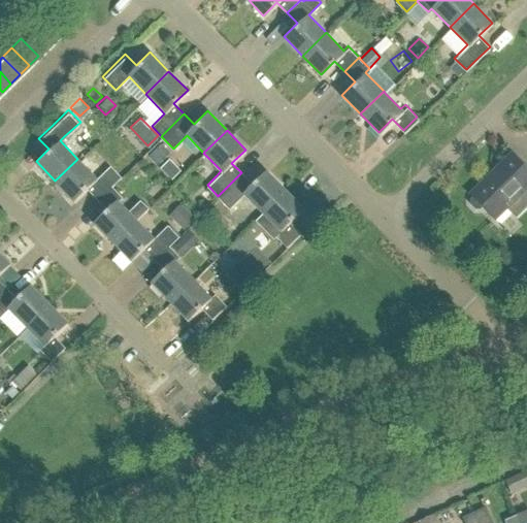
[(161,141),(149,153),(158,162),(169,151),(161,141)]
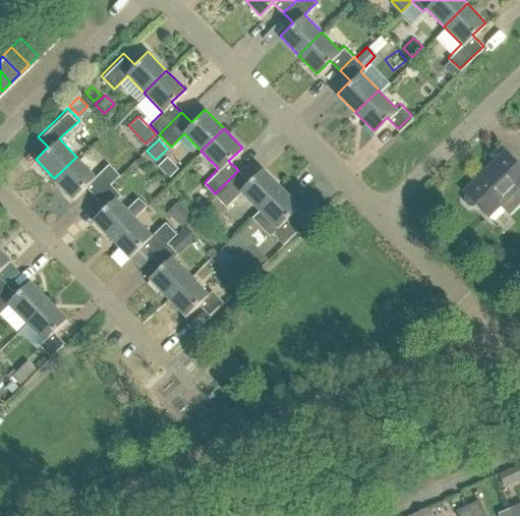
[(519,165),(503,148),(463,187),(466,190),(463,193),(463,197),(468,203),(472,203),(474,199),(490,216),(490,215),(493,217),(501,208),(508,215),(519,203),(519,199),(515,194),(519,188),(519,165)]
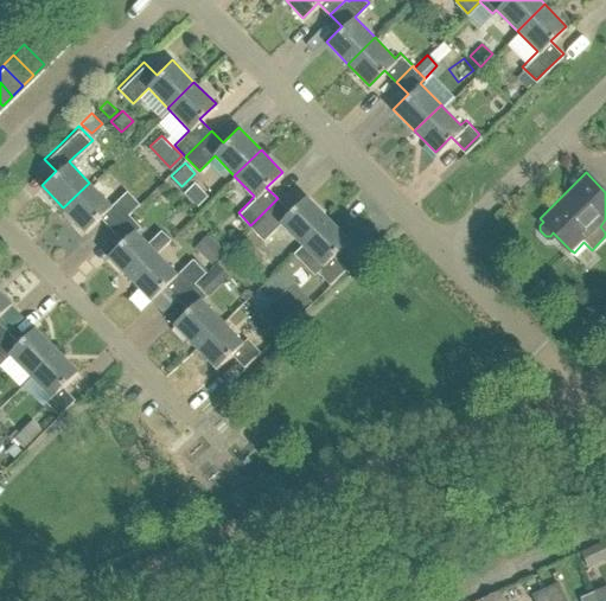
[(89,183),(63,208),(84,230),(100,216),(112,228),(128,212),(139,202),(126,189),(115,199),(109,204),(90,184),(89,183)]
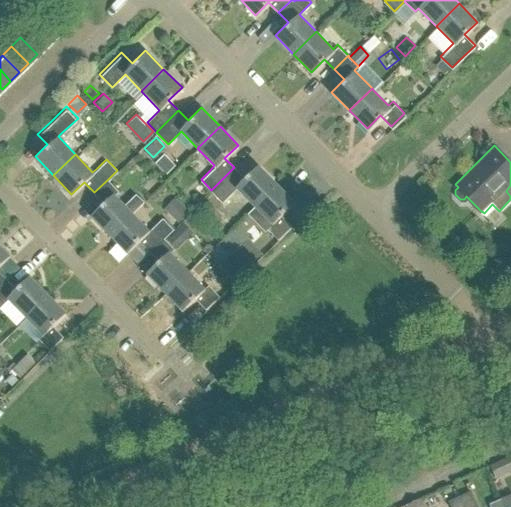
[(253,205),(275,183),(257,164),(243,177),(234,167),(211,190),(223,202),(237,188),(253,205)]
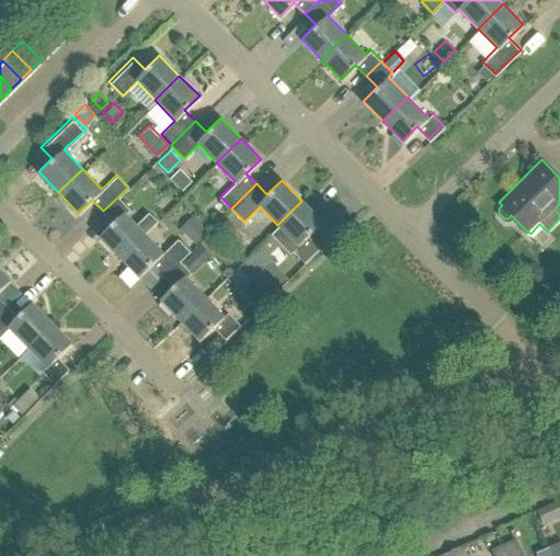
[(100,235),(118,256),(143,233),(158,218),(151,211),(136,225),(125,213),(129,208),(118,196),(103,211),(113,222),(100,235)]
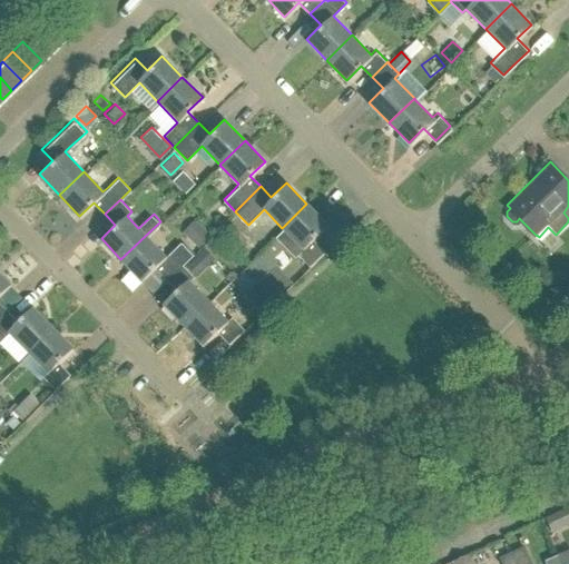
[(306,204),(282,228),(301,247),(295,253),(307,266),(323,250),(312,238),(326,224),(306,204)]
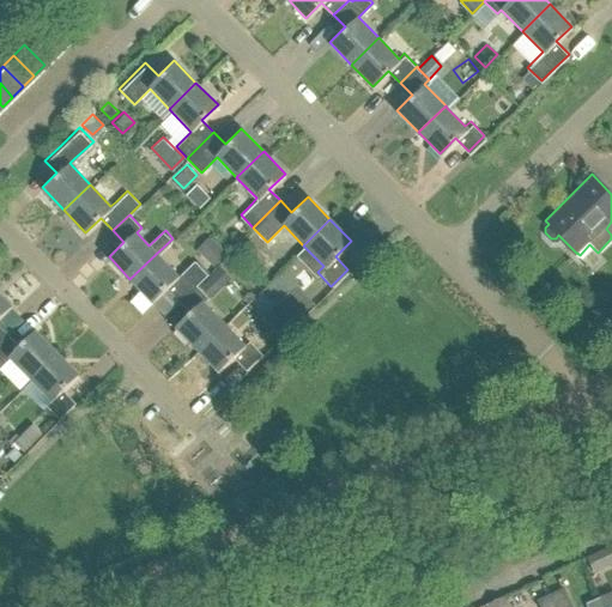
[(211,265),(225,252),(208,235),(195,248),(211,265)]
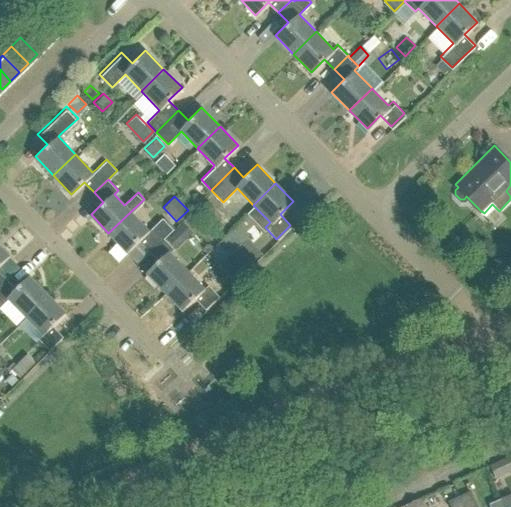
[(139,239),(149,249),(163,236),(172,227),(161,215),(152,224),(147,229),(130,212),(108,233),(126,251),(139,239)]
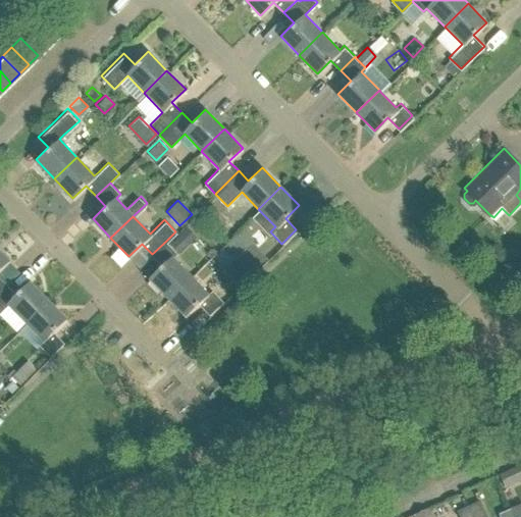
[(177,233),(168,242),(177,251),(187,243),(177,233)]
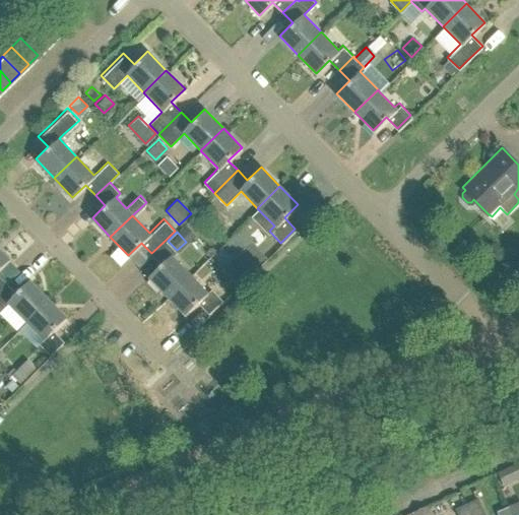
[(148,276),(166,296),(189,273),(172,256),(177,251),(166,240),(151,253),(161,263),(148,276)]
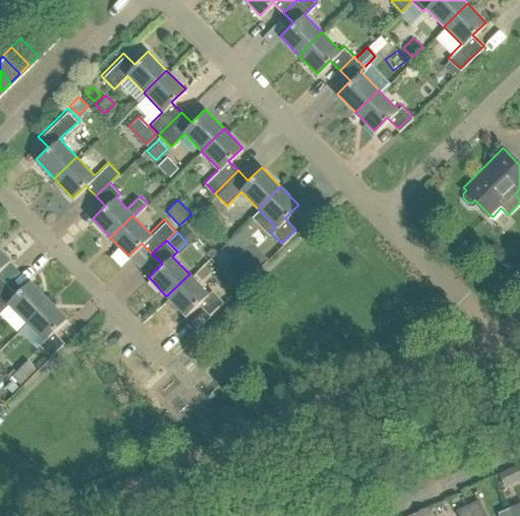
[(249,272),(260,263),(243,246),(234,255),(249,272)]
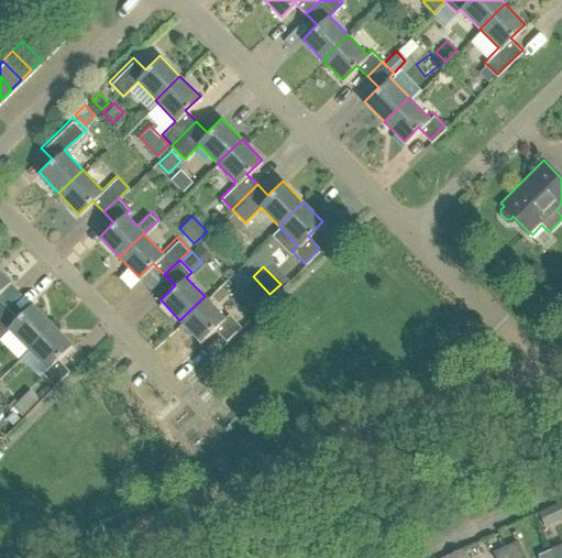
[(0,313),(7,306),(0,299),(0,291),(10,281),(0,270),(0,313)]
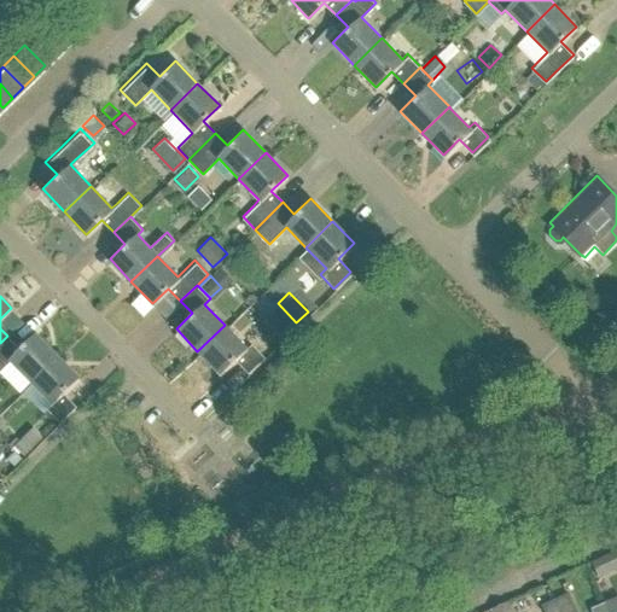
[(607,309),(595,310),(591,315),(601,326),(612,315),(607,309)]
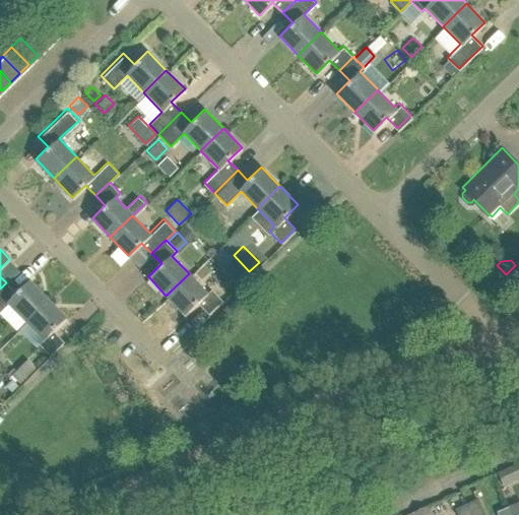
[(189,273),(166,296),(184,315),(198,302),(208,312),(222,299),(211,286),(206,292),(189,273)]
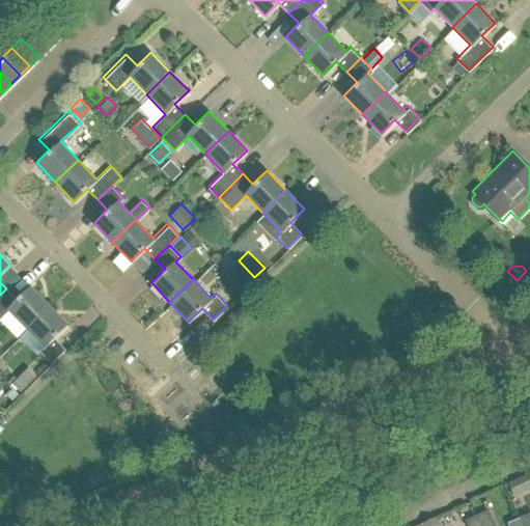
[(26,327),(49,305),(30,285),(17,299),(6,288),(0,295),(0,316),(3,313),(8,309),(26,327)]
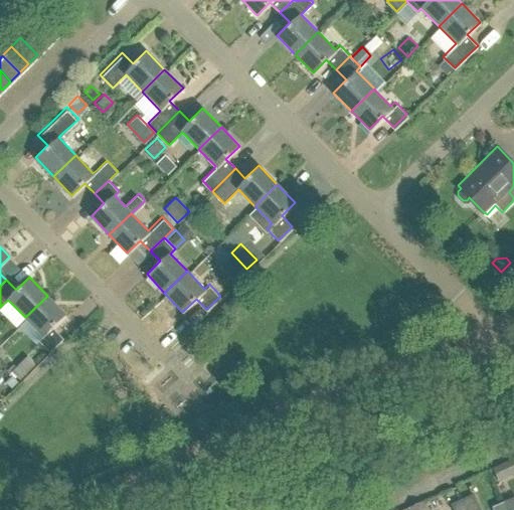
[(47,296),(25,317),(42,335),(38,339),(49,351),(63,337),(53,327),(65,314),(47,296)]
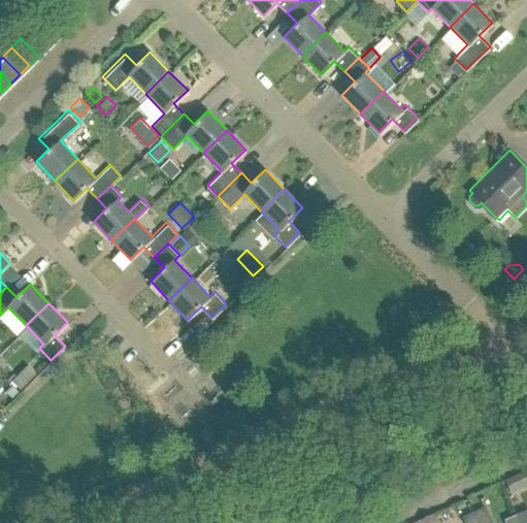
[(20,390),(36,372),(26,363),(9,381),(20,390)]
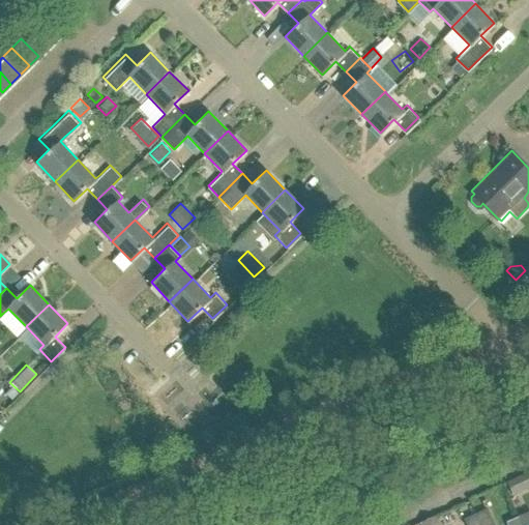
[(513,494),(528,486),(528,470),(507,482),(513,494)]
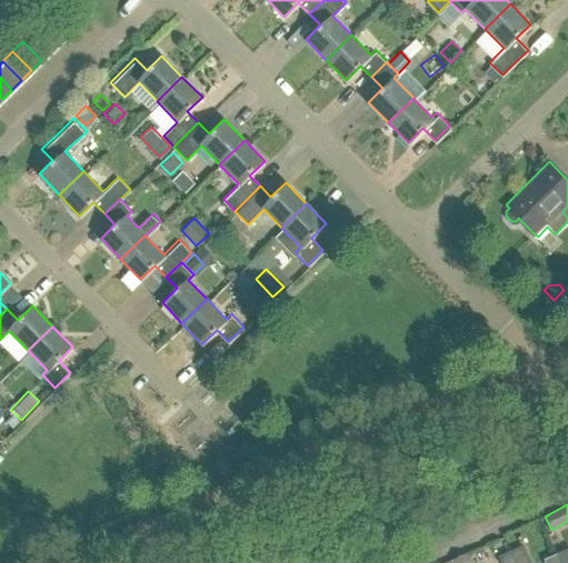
[(511,550),(517,562),(530,562),(522,544),(511,550)]
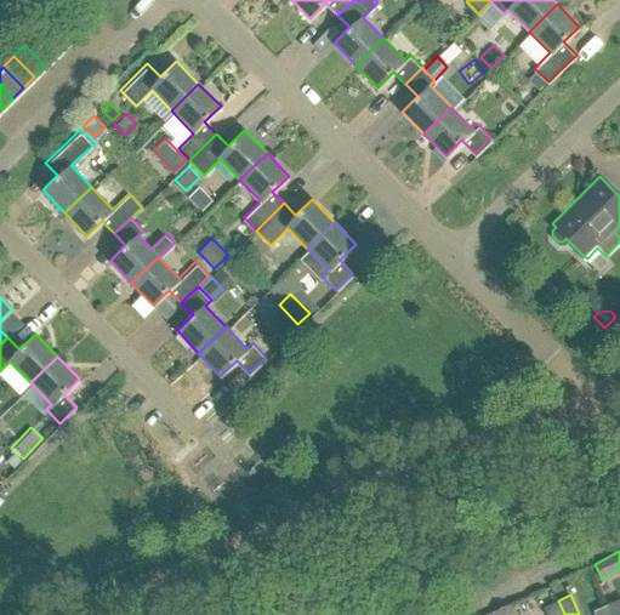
[(619,614),(619,598),(608,603),(613,614),(619,614)]
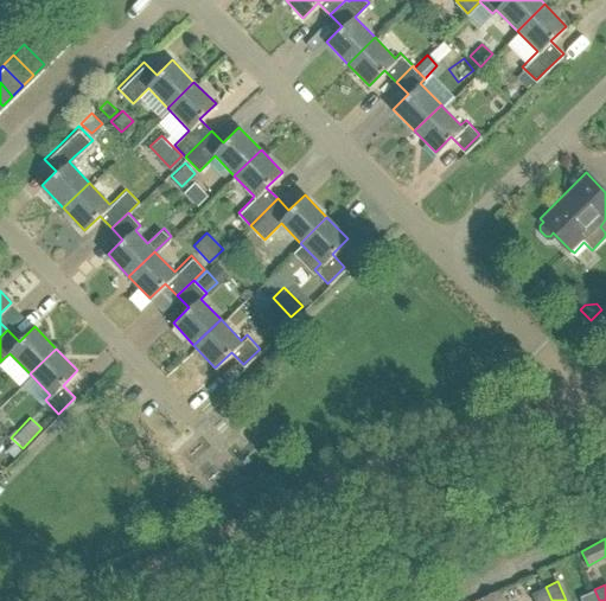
[(535,600),(552,600),(546,587),(531,593),(535,600)]
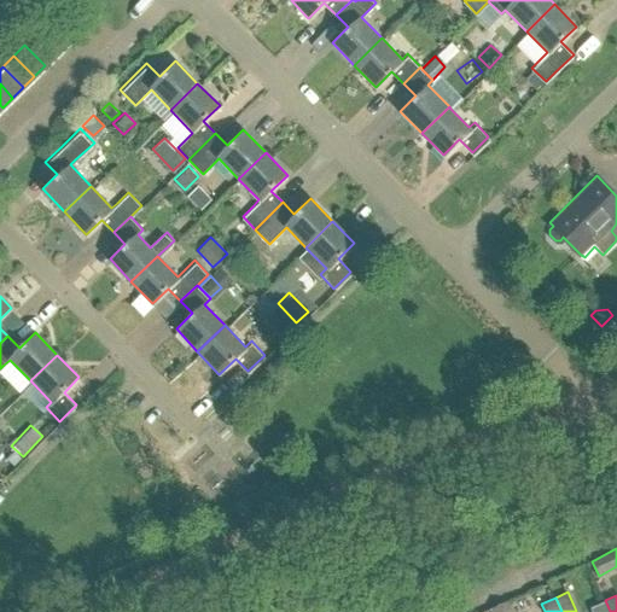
[(513,611),(508,599),(490,607),(492,611),(513,611)]
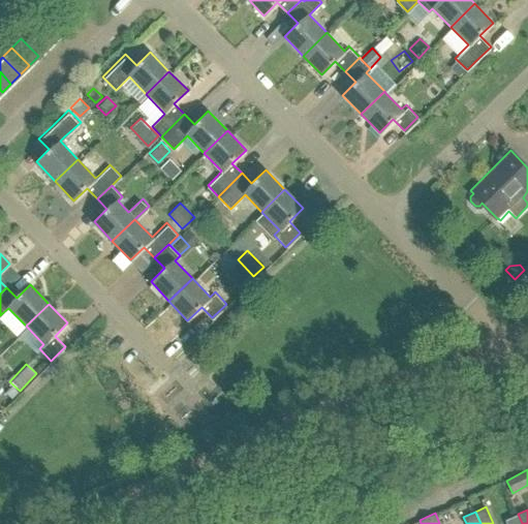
[(266,523),(270,521),(262,514),(252,523),(266,523)]
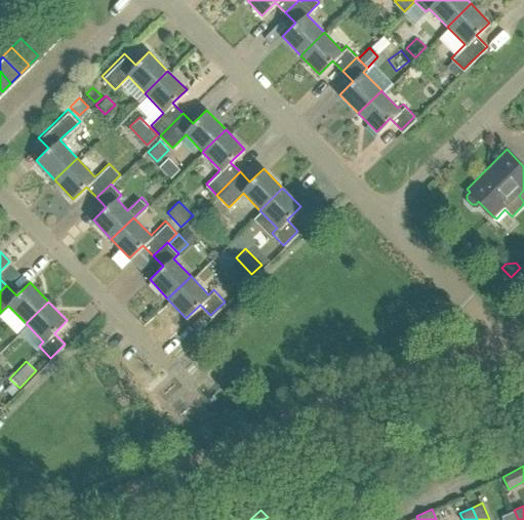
[(518,519),(514,510),(502,516),(505,519),(518,519)]
